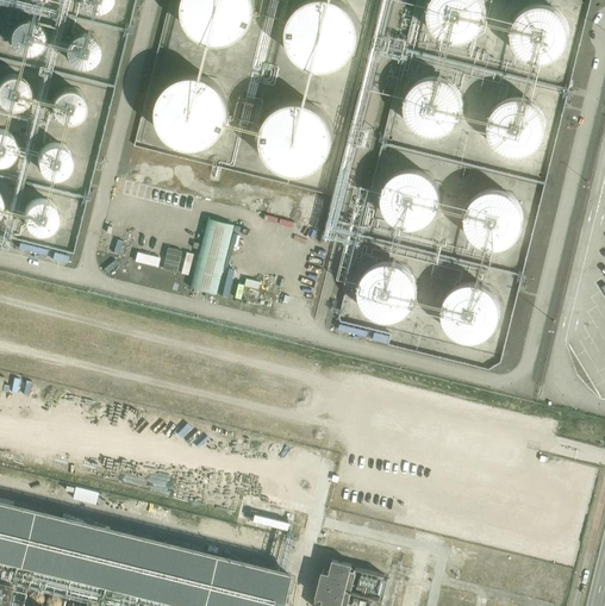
[(78,8),(82,12),(88,14),(94,14),(100,13),(105,10),(108,4),(108,0),(75,0),(75,2),(78,8)]
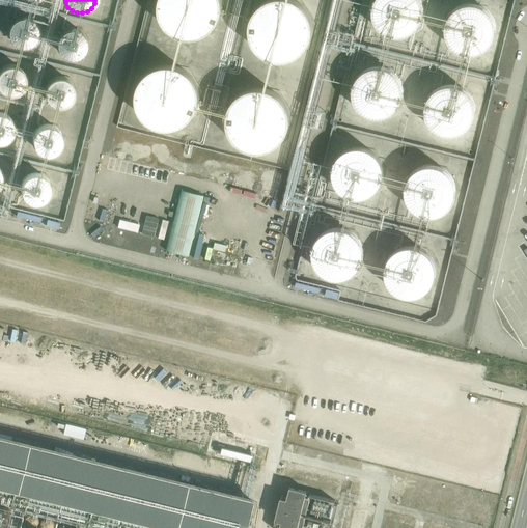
[(179,40),(188,42),(196,40),(203,37),(210,32),(215,26),(218,19),(219,10),(218,2),(217,0),(157,0),(157,3),(156,11),(157,20),(161,27),(165,33),(172,37),(179,40)]
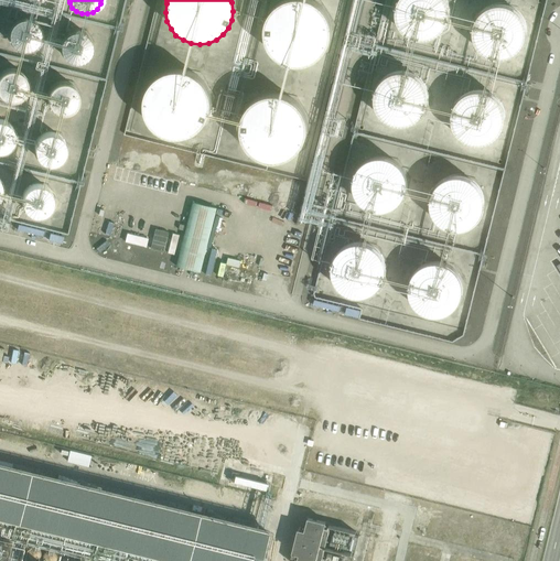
[(398,32),(404,38),(410,41),(418,43),(426,43),(433,40),(440,35),(444,30),(448,22),(448,14),(447,8),(443,0),(442,0),(399,0),(397,2),(395,10),(394,18),(395,25),(398,32)]
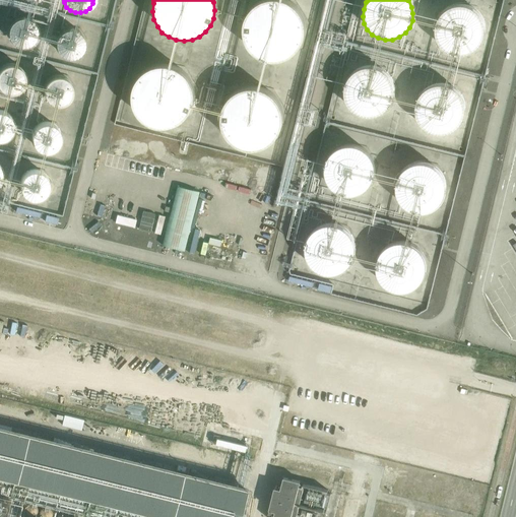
[(265,62),(272,63),(280,62),(288,59),(295,54),(300,48),(303,41),(304,33),(303,24),(300,16),(295,10),(288,5),(280,2),(271,1),(263,2),(256,6),(249,12),(245,18),(243,25),(242,34),(243,42),(247,49),(251,55),(258,59),(265,62)]
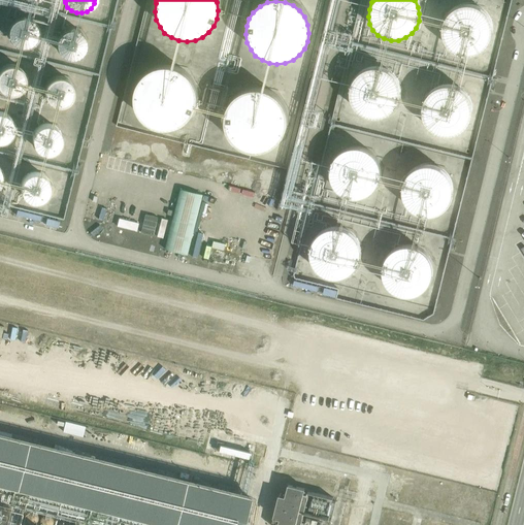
[(444,47),(449,53),(455,57),(462,59),(469,58),(477,56),(483,52),(487,45),(489,39),(490,32),(489,25),(486,19),(481,13),(475,9),(467,8),(460,8),(453,10),(448,14),(443,21),(440,27),(439,34),(440,41),(444,47)]
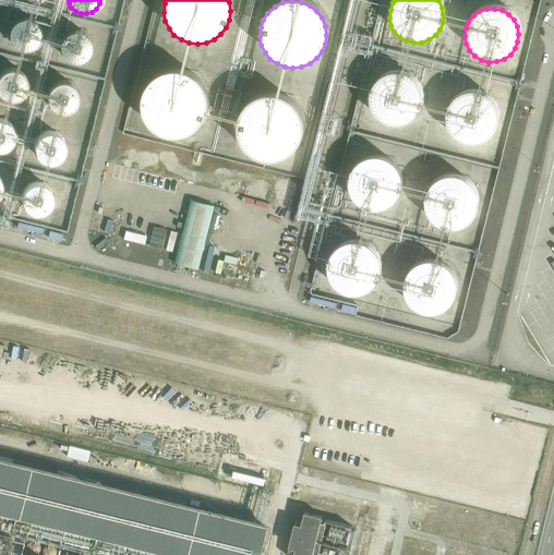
[(8,46),(12,50),(16,52),(23,52),(28,51),(33,47),(35,43),(36,37),(35,33),(34,28),(31,25),(26,22),(22,21),(15,22),(11,25),(7,29),(4,35),(4,40),(8,46)]
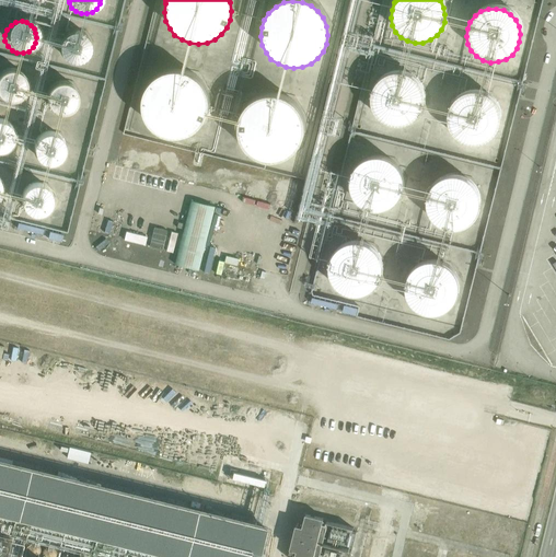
[(59,58),(64,61),(69,64),(74,65),(80,62),(84,59),(87,54),(88,48),(88,44),(85,39),(82,36),(78,34),(73,33),(67,33),(62,36),(58,41),(56,46),(57,53),(59,58)]
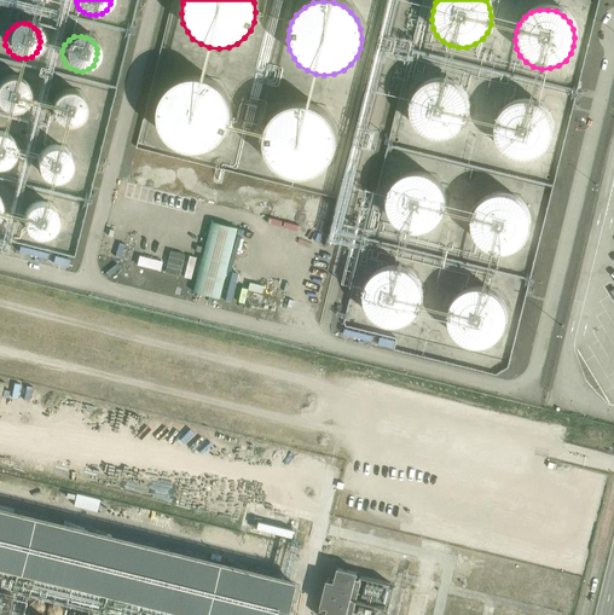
[(0,112),(4,114),(10,115),(16,112),(21,109),(24,103),(25,97),(24,92),(22,87),(19,83),(15,81),(10,80),(3,80),(0,81),(0,112)]
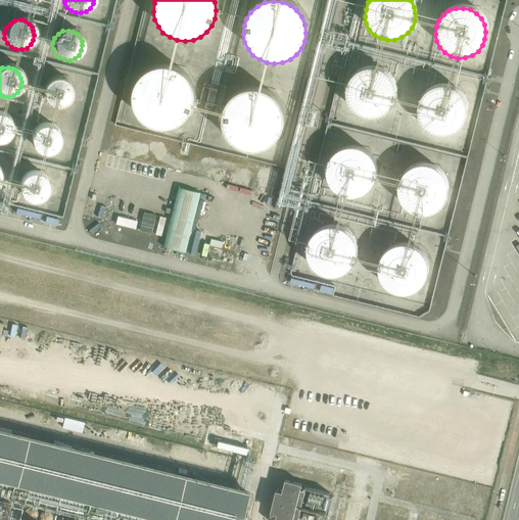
[(154,130),(161,131),(170,130),(178,127),(184,122),(189,115),(192,107),(193,99),(192,91),(189,84),(184,78),(178,73),(170,69),(160,68),(152,69),(145,74),(138,79),(134,86),(132,93),(131,101),(132,108),(135,115),(140,122),(147,127),(154,130)]
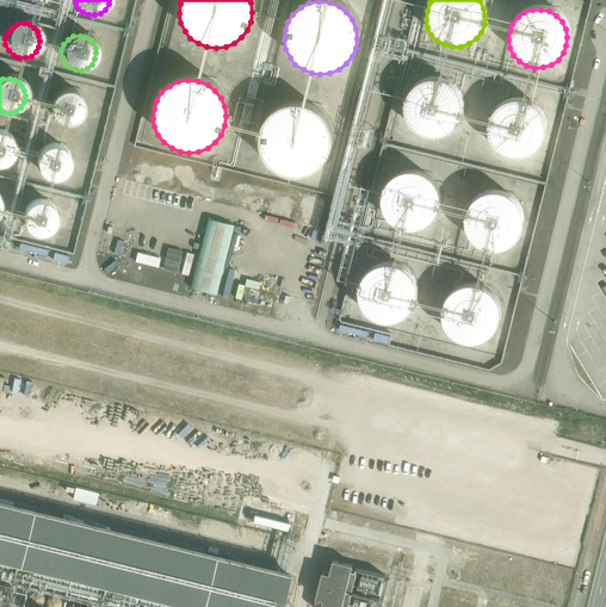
[(408,129),(414,135),(421,138),(430,141),(438,141),(445,137),(452,132),(457,127),(461,118),(462,110),(459,103),(456,94),(450,88),(443,85),(434,82),(426,82),(419,86),(412,91),(407,97),(403,105),(402,113),(404,122),(408,129)]
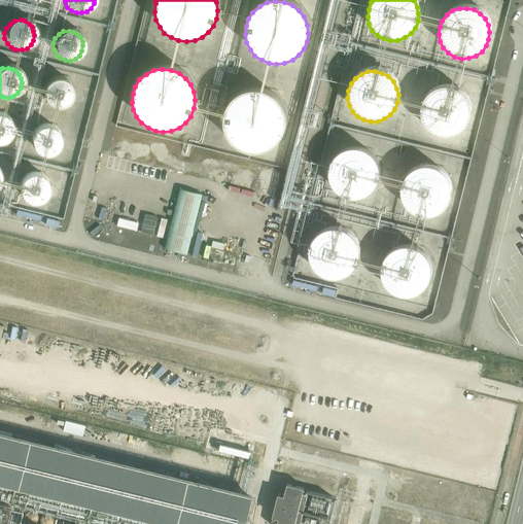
[(42,104),(46,107),(51,109),(57,110),(62,108),(66,105),(69,100),(70,95),(69,91),(67,86),(64,83),(60,81),(56,80),(50,80),(45,83),(41,88),(40,93),(40,99),(42,104)]
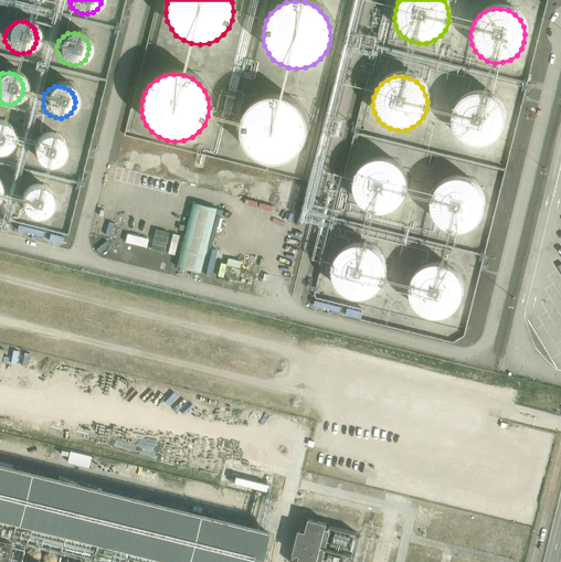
[(455,138),(461,144),(467,148),(475,149),(483,149),(489,147),(496,142),(500,136),(504,129),(505,122),(503,114),(499,107),(494,102),(487,97),(479,95),(472,96),(465,98),(458,103),(454,109),(451,116),(450,124),(452,131),(455,138)]
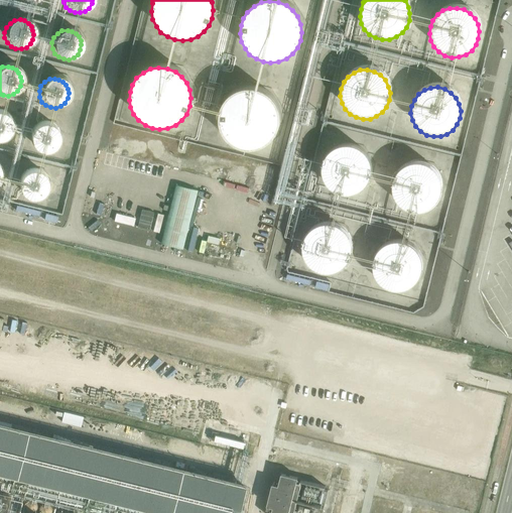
[(240,149),(248,150),(256,149),(263,146),(270,141),(275,135),(278,128),(279,120),(278,112),(275,104),(270,98),(263,93),(255,90),(247,89),(239,90),(231,94),(225,100),(220,106),(218,113),(217,121),(219,129),(222,136),(227,142),(233,146),(240,149)]
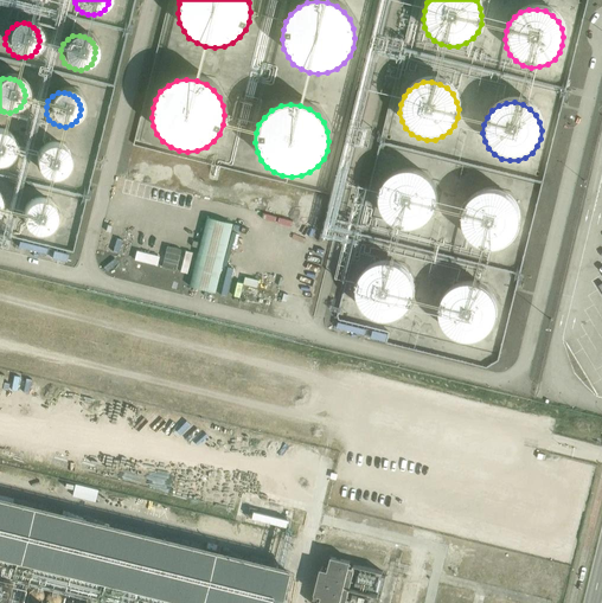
[(0,166),(2,166),(7,161),(10,156),(11,151),(11,146),(8,141),(5,138),(0,135),(0,166)]
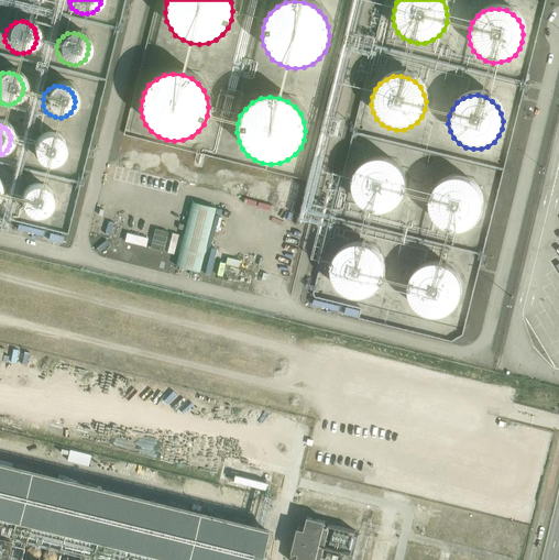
[(33,161),(36,165),(42,167),(47,167),(53,166),(57,162),(61,157),(62,152),(61,147),(58,143),(55,140),(52,136),(47,135),(41,136),(35,140),(32,144),(30,150),(30,155),(33,161)]
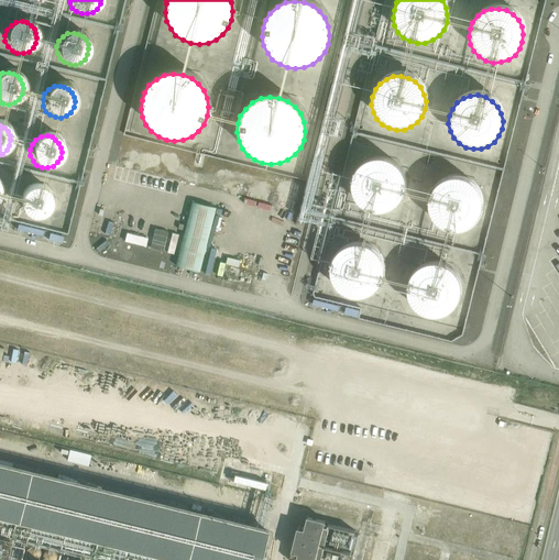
[(355,202),(361,209),(368,212),(374,215),(382,213),(390,211),(396,207),(401,201),(404,194),(404,186),(403,178),(399,172),(394,166),(387,162),(380,161),(372,161),(364,163),(359,167),(353,174),(351,180),(350,188),(351,196),(355,202)]
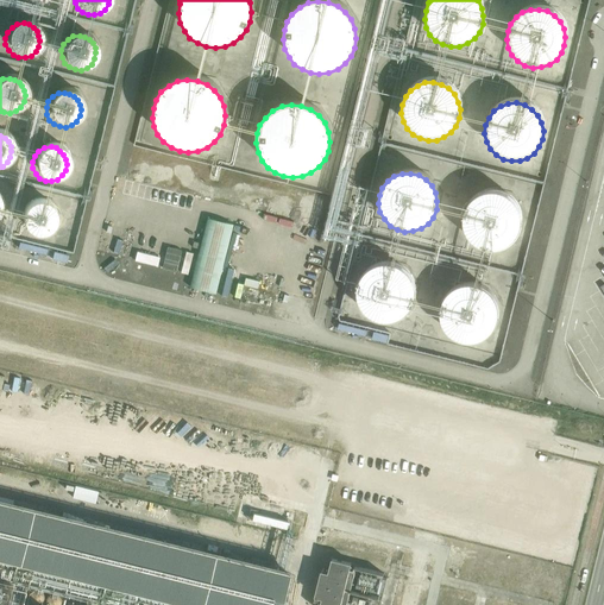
[(466,239),(472,245),(479,250),(488,251),(496,251),(504,249),(510,244),(516,237),(518,229),(520,221),(518,213),(514,206),(509,200),(502,195),(494,193),(485,194),(477,196),(470,201),(465,208),(461,215),(461,224),(463,232),(466,239)]
